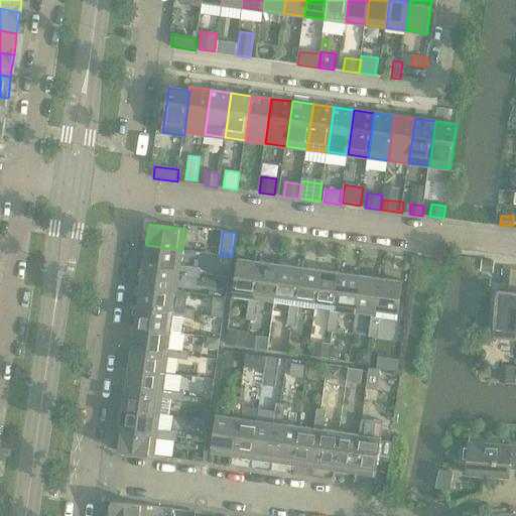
[(182,250),(146,245),(144,266),(180,271),(179,275),(189,277),(190,268),(180,266),(182,250)]
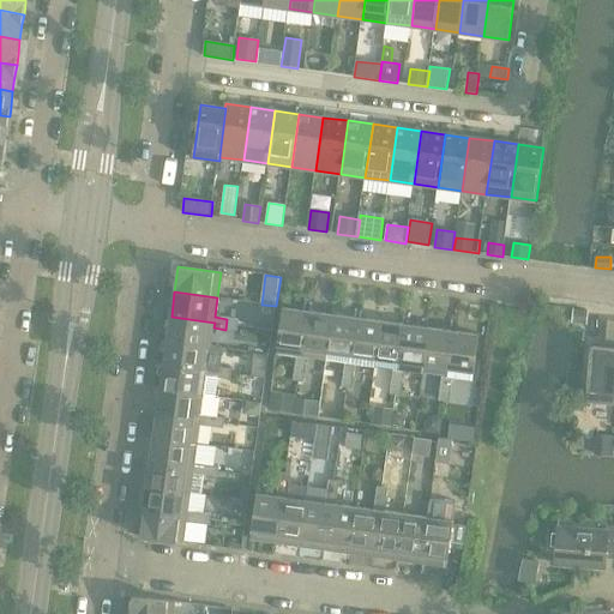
[(277,354),(296,356),(302,357),(308,312),(283,308),(277,354)]
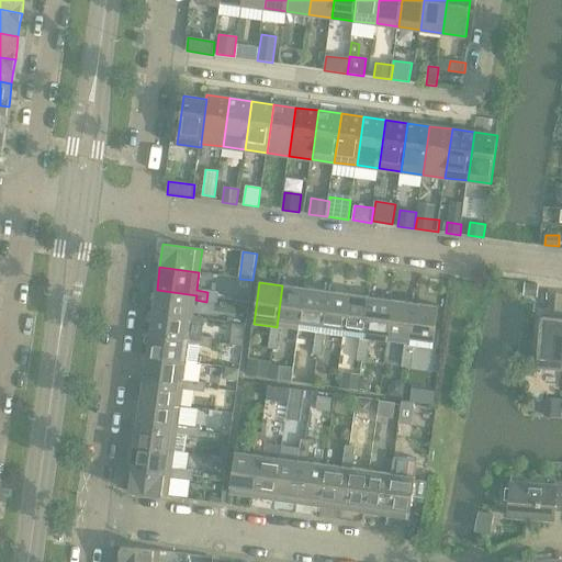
[(525,287),(524,295),(530,296),(535,296),(536,284),(526,283),(525,287)]
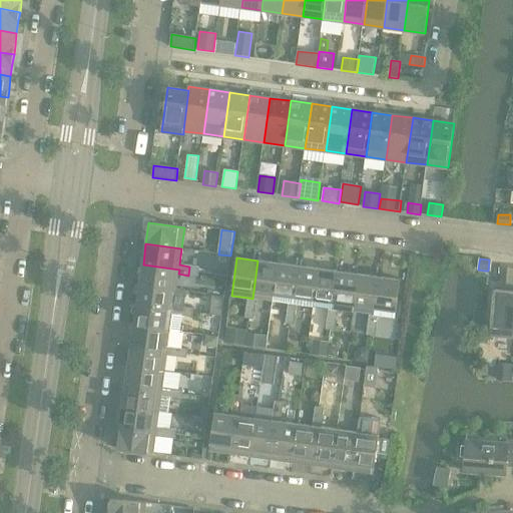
[(252,299),(247,298),(246,308),(255,309),(258,299),(273,301),(279,264),(258,261),(252,299)]
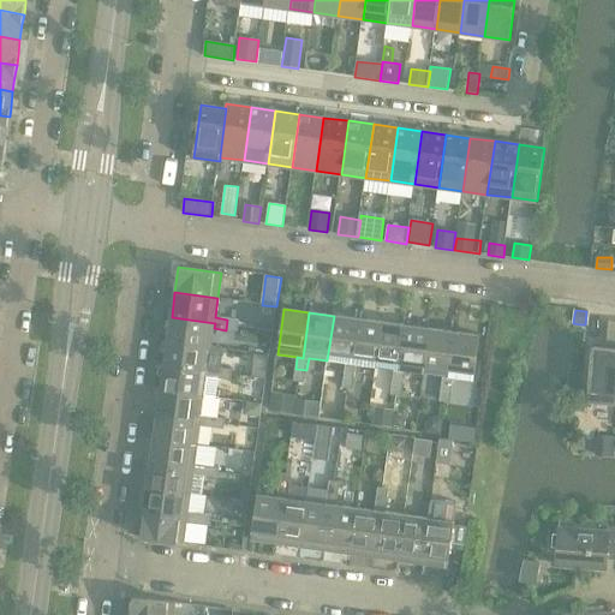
[(334,316),(327,360),(346,364),(352,364),(358,320),(334,316)]
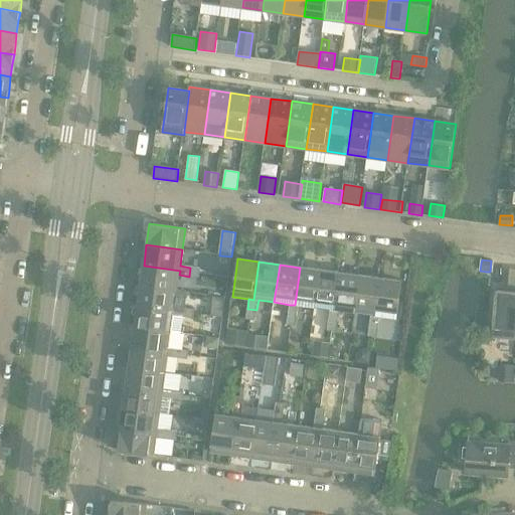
[(144,266),(141,286),(177,291),(177,290),(179,275),(180,271),(144,266)]
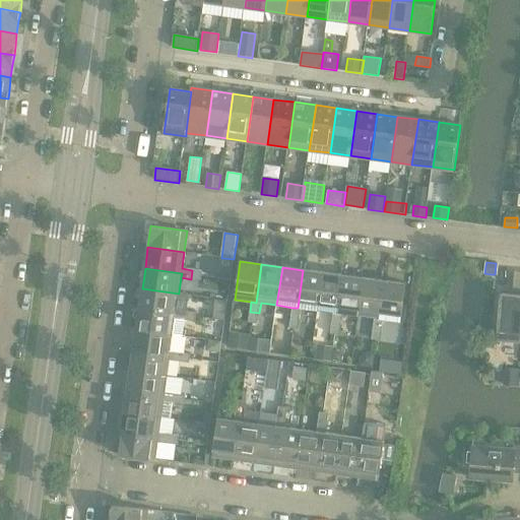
[(191,279),(201,280),(202,271),(192,270),(191,279)]
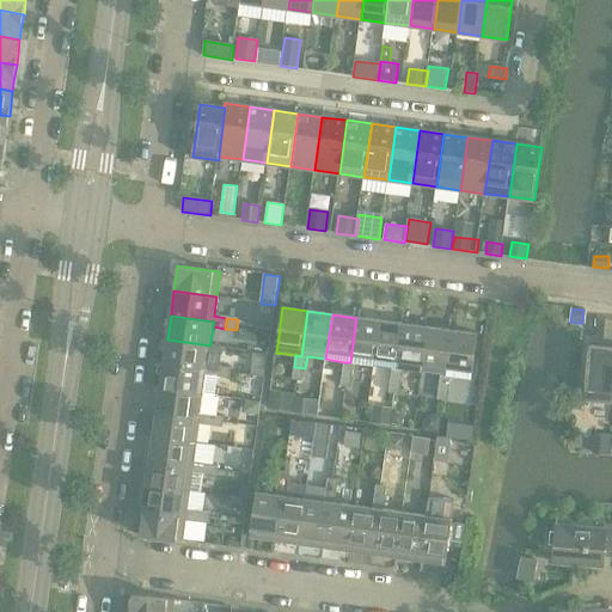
[(350,362),(344,362),(343,374),(354,375),(355,363),(374,366),(380,320),(356,318),(350,362)]
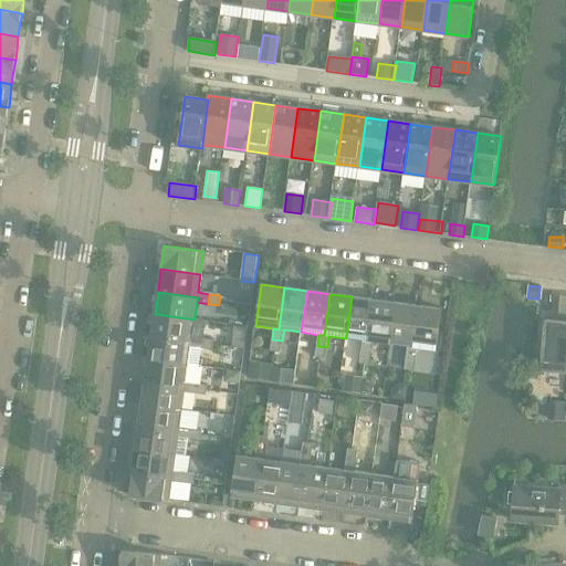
[(541,371),(565,373),(565,295),(561,296),(558,321),(544,320),(541,371)]
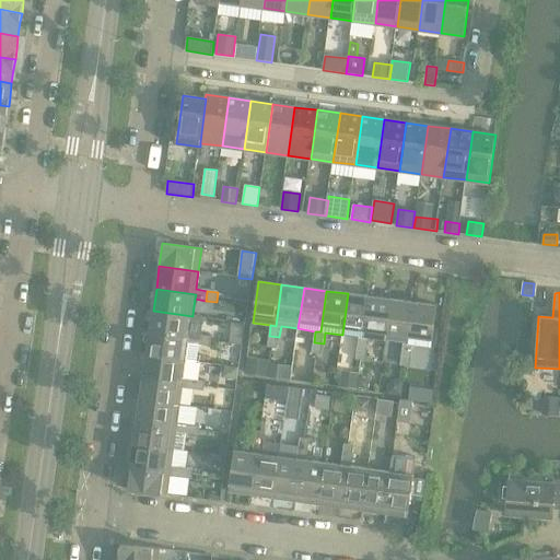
[(342,335),(359,337),(364,338),(370,296),(348,293),(342,335)]
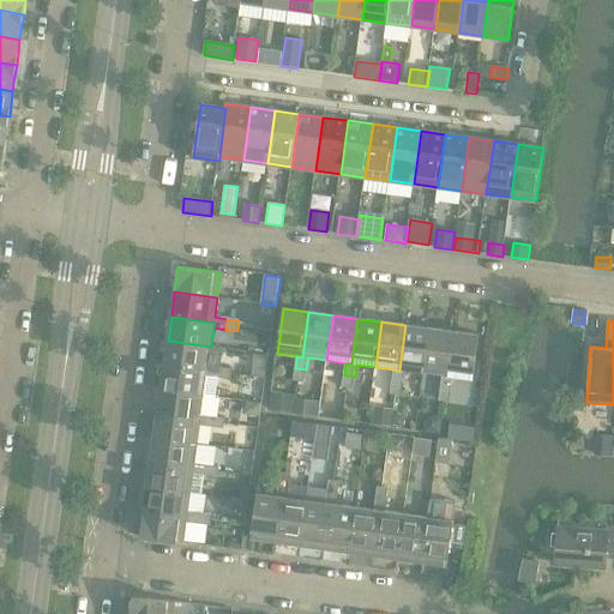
[(399,371),(393,369),(392,381),(403,383),(404,372),(423,374),(429,329),(405,325),(399,371)]
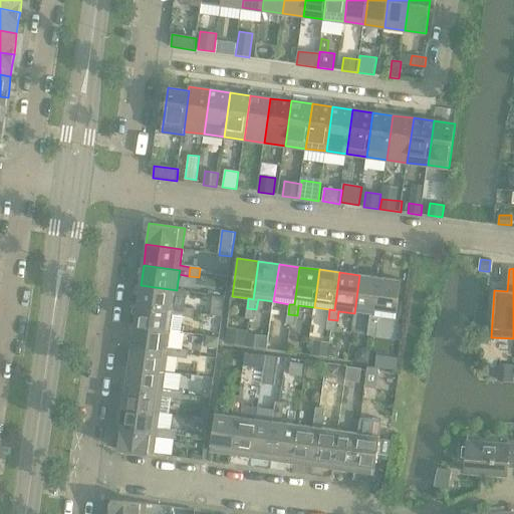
[(354,313),(370,315),(374,315),(379,278),(359,275),(354,313)]
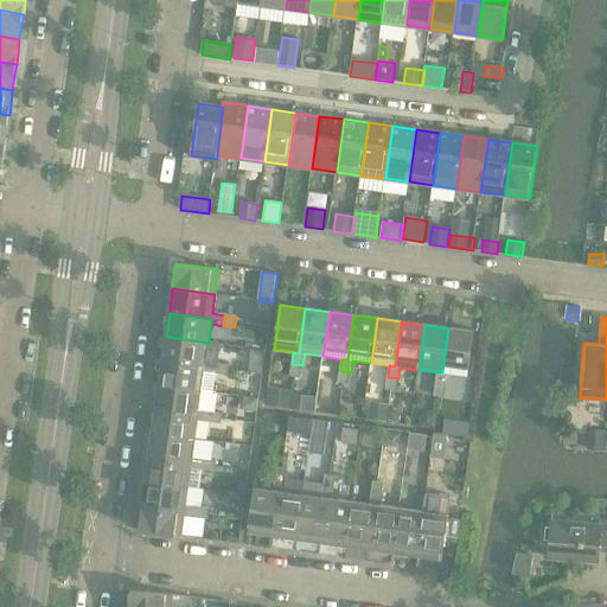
[(442,372),(438,372),(435,384),(446,385),(448,374),(467,376),(474,332),(448,328),(442,372)]
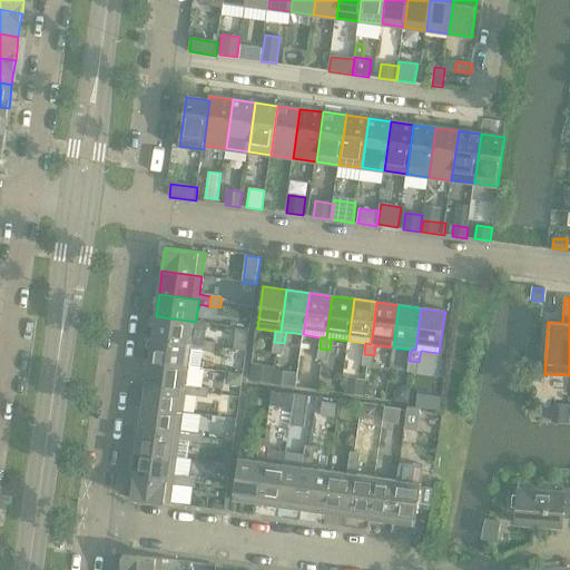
[(196,322),(156,316),(153,338),(193,344),(192,350),(203,351),(205,341),(204,341),(207,323),(196,321),(196,322)]
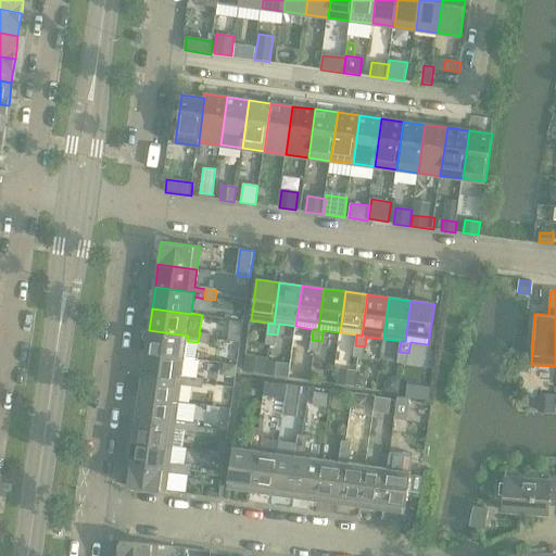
[(231,319),(228,340),(241,341),(244,321),(231,319)]
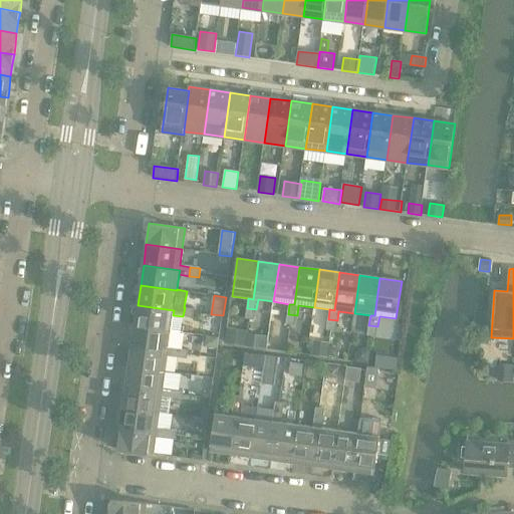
[(138,305),(135,326),(181,332),(183,316),(173,315),(174,310),(138,305)]
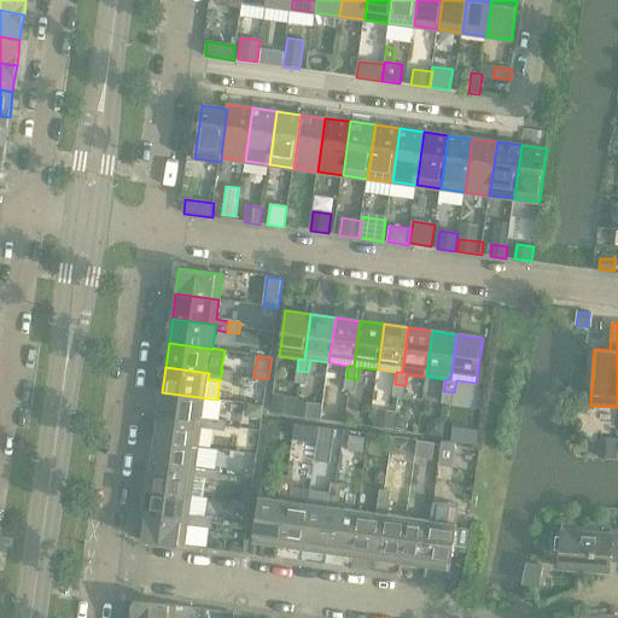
[(233,382),(234,371),(222,369),(220,380),(233,382)]
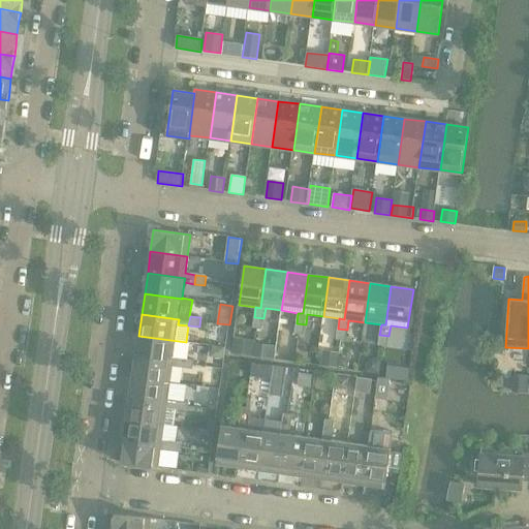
[(253,328),(262,330),(263,318),(254,317),(253,328)]
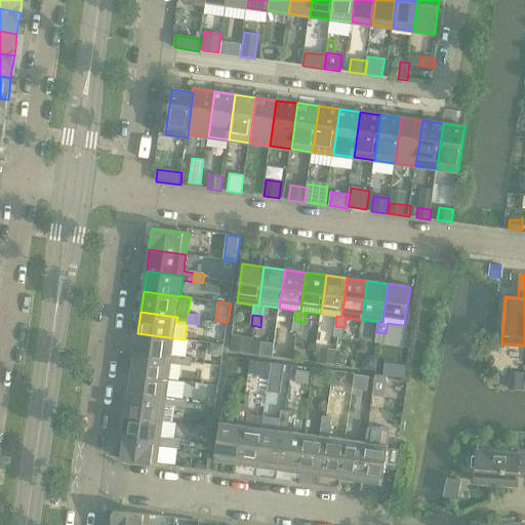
[(292,331),(301,332),(304,322),(294,321),(292,331)]
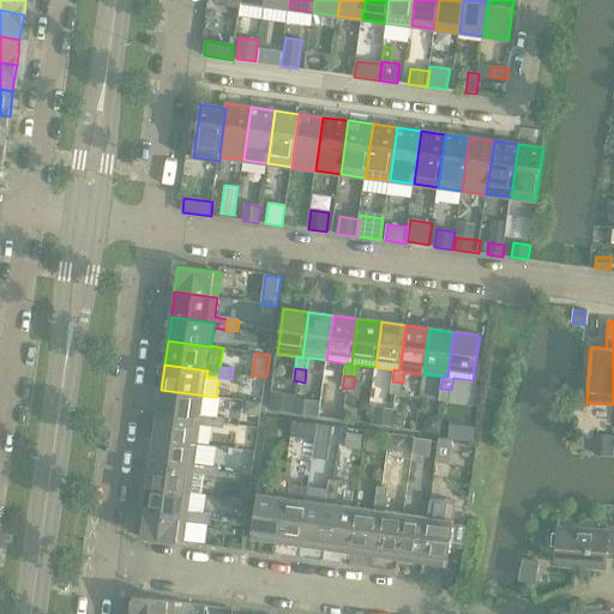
[(391,395),(402,396),(403,383),(392,381),(391,395)]
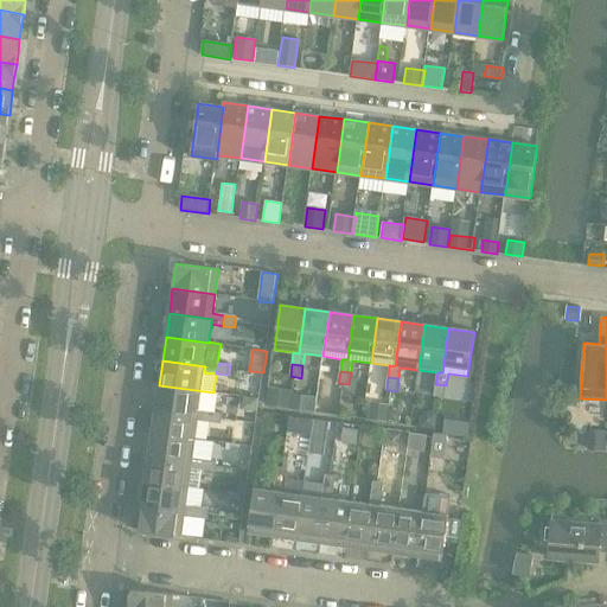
[(434,396),(445,397),(446,385),(435,384),(434,396)]
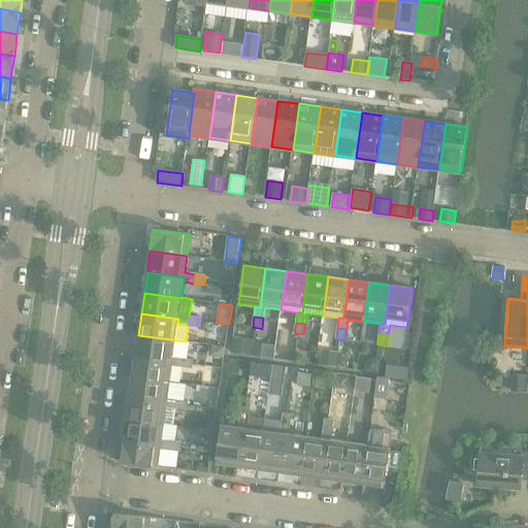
[(186,341),(138,335),(135,356),(172,361),(172,365),(183,367),(184,358),(186,341)]
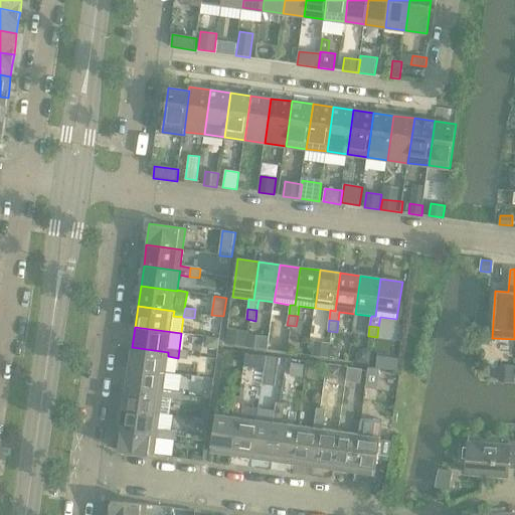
[(227,329),(225,344),(246,347),(248,334),(249,332),(227,329)]
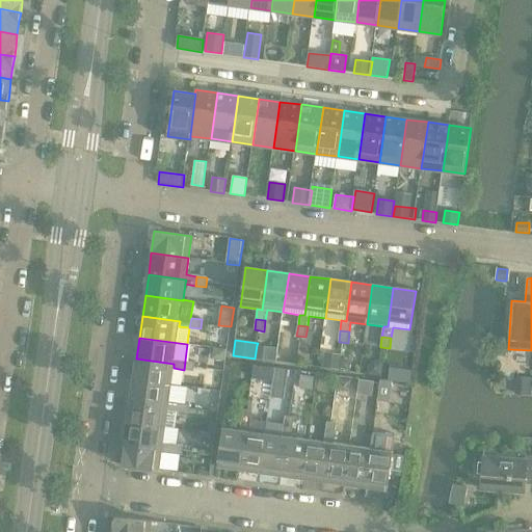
[(257,345),(255,358),(276,362),(277,348),(257,345)]
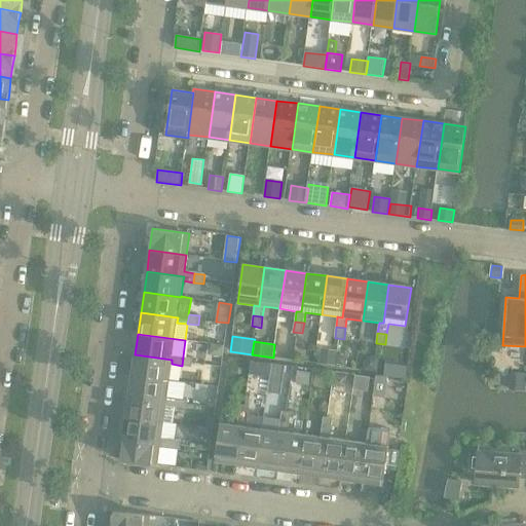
[(212,344),(211,354),(223,357),(225,345),(212,344)]
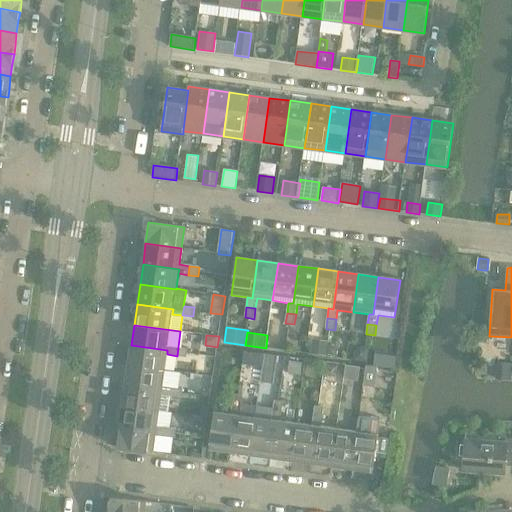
[(313,339),(311,354),(326,356),(328,341),(313,339)]
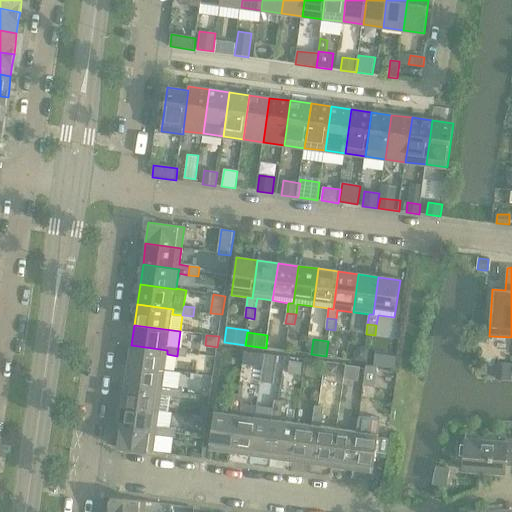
[(131,345),(128,365),(164,370),(167,354),(167,350),(131,345)]
